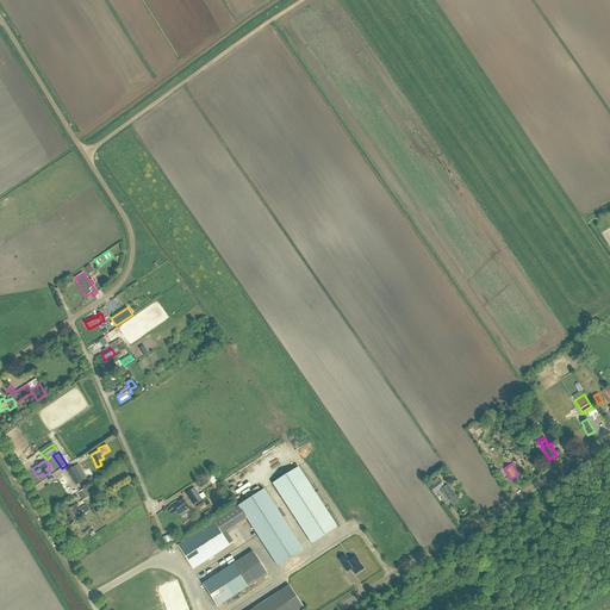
[(75,467),(68,471),(76,485),(83,480),(86,479),(79,465),(75,467)]
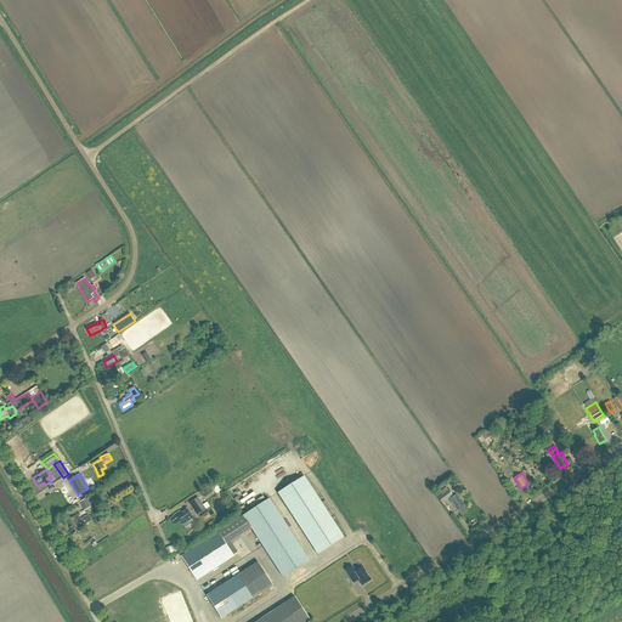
[(317,554),(345,538),(306,475),(280,492),(317,554)]
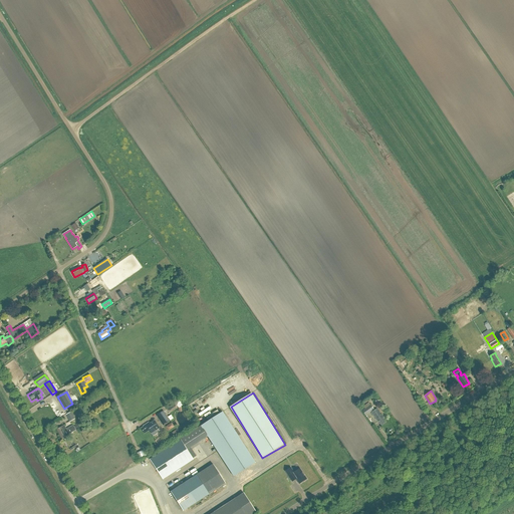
[(180,400),(175,403),(178,409),(183,406),(180,400)]
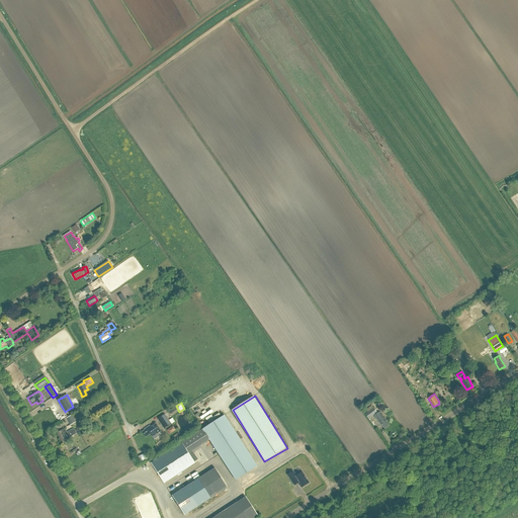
[(365,414),(368,419),(371,417),(376,413),(373,408),(365,414)]
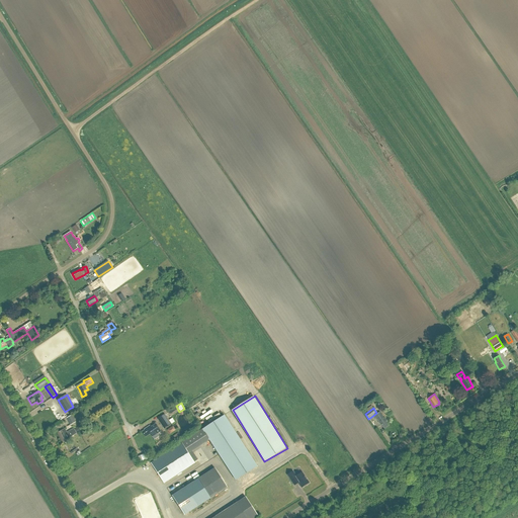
[(386,421),(380,412),(374,416),(377,420),(378,422),(380,425),(381,425),(384,429),(389,426),(385,422),(386,421)]
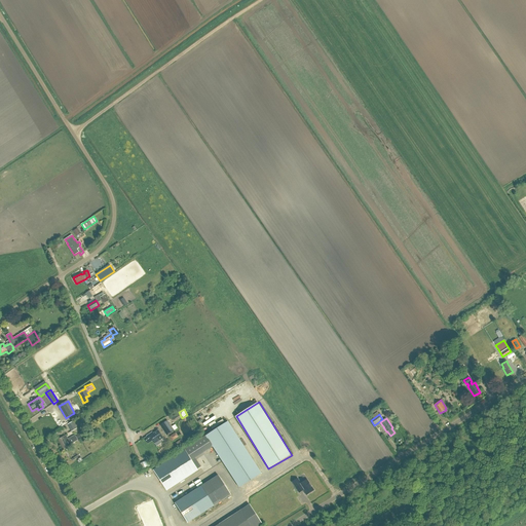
[(222,419),(211,426),(214,430),(225,422),(222,419)]
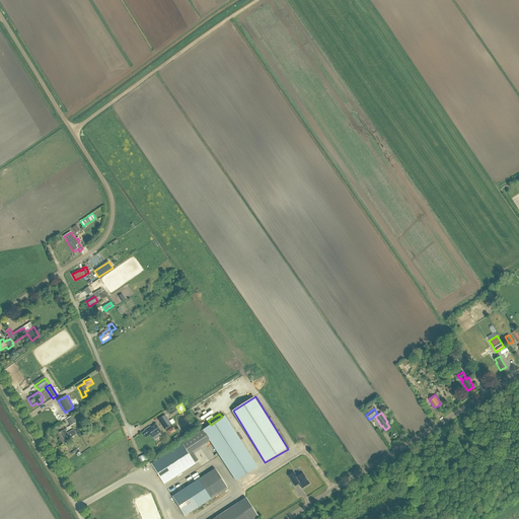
[(162,417),(158,420),(164,430),(169,427),(175,423),(172,420),(169,422),(165,415),(162,417)]
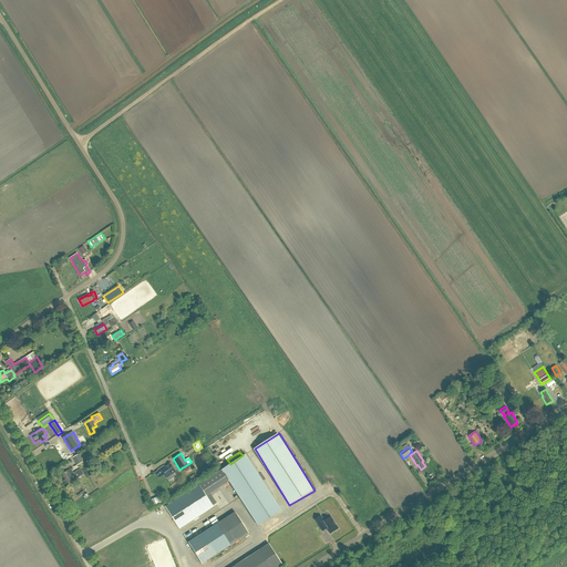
[(78,465),(83,462),(79,454),(73,457),(78,465)]
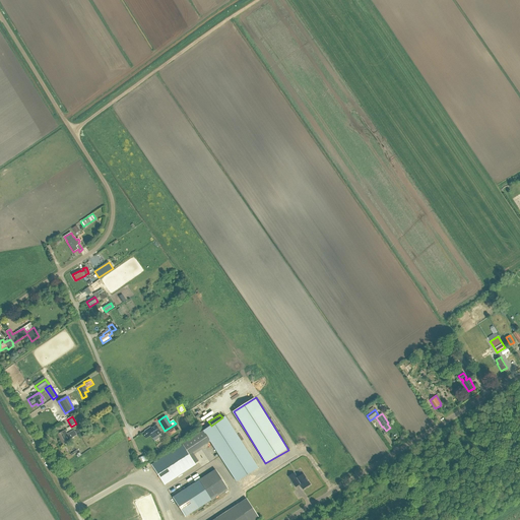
[(160,433),(156,427),(151,430),(150,428),(144,432),(145,433),(142,434),(145,439),(150,436),(152,439),(157,435),(160,433)]
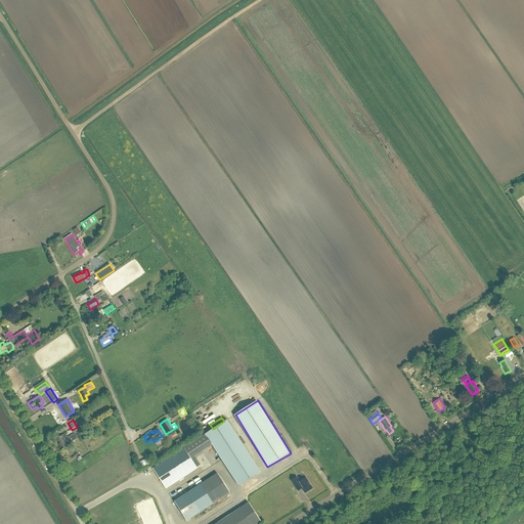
[(172,439),(178,435),(175,430),(169,434),(172,439)]
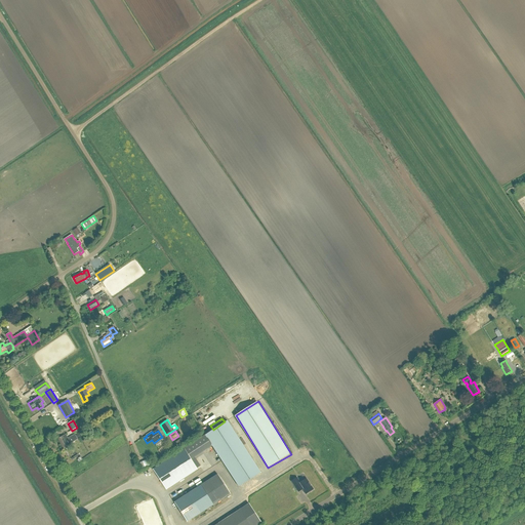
[(68,438),(66,435),(58,439),(64,448),(71,443),(78,440),(75,436),(75,434),(68,438)]
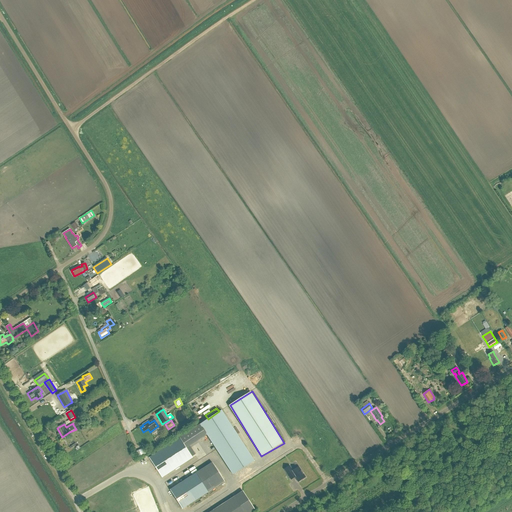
[(164,437),(162,434),(154,438),(158,444),(161,442),(160,440),(164,437)]
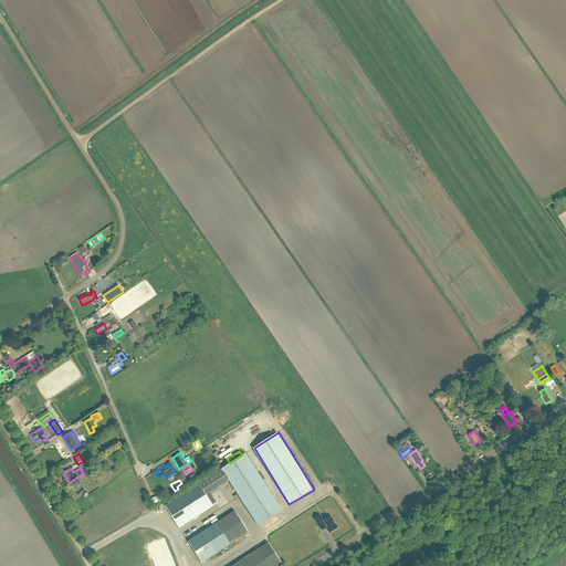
[(198,484),(165,506),(179,528),(213,506),(212,505),(206,495),(198,484)]
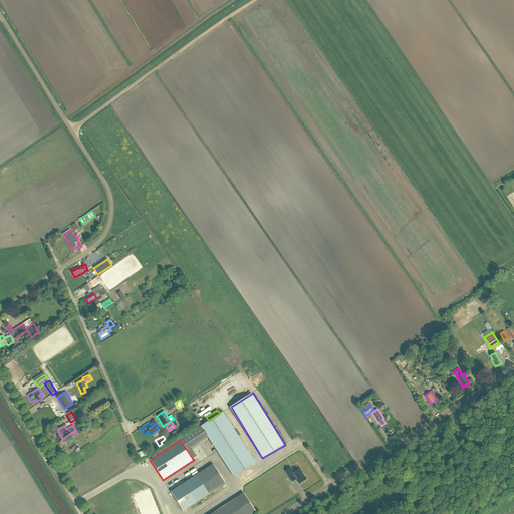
[(191,447),(187,450),(193,459),(197,457),(191,447)]
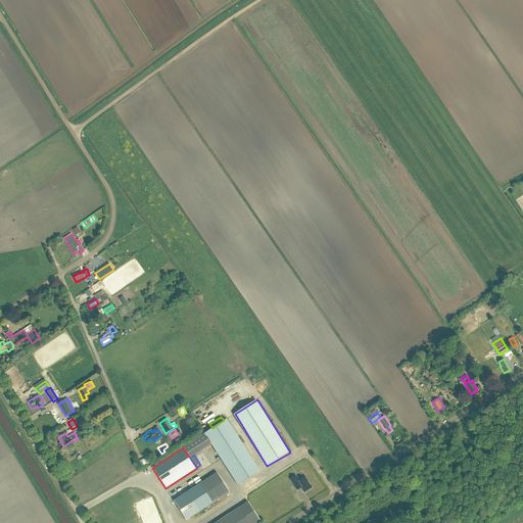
[(186,520),(229,492),(217,473),(174,501),(186,520)]
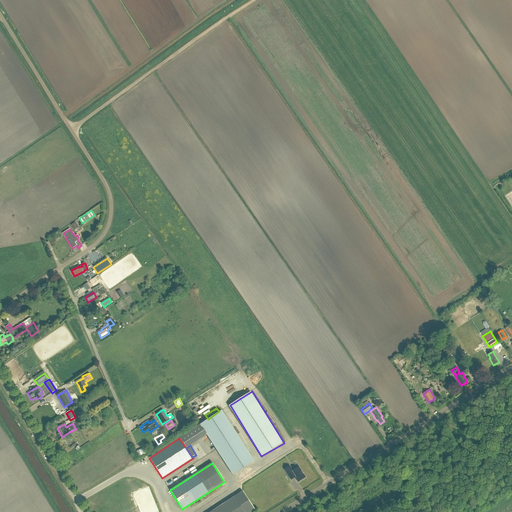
[(284,469),(289,477),(291,480),(295,477),(298,482),(306,477),(299,467),(293,471),(290,466),(284,469)]
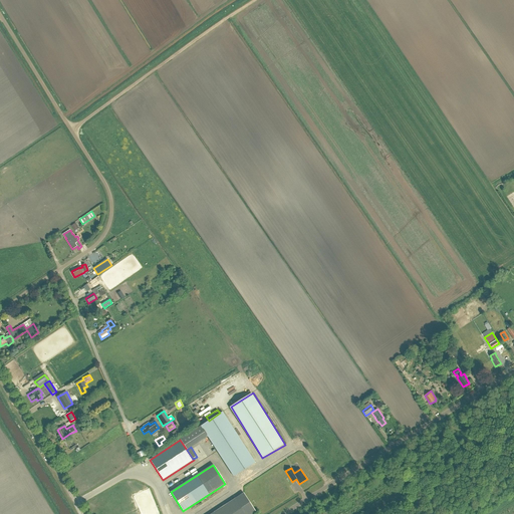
[(257,513),(246,494),(209,513),(257,513)]
